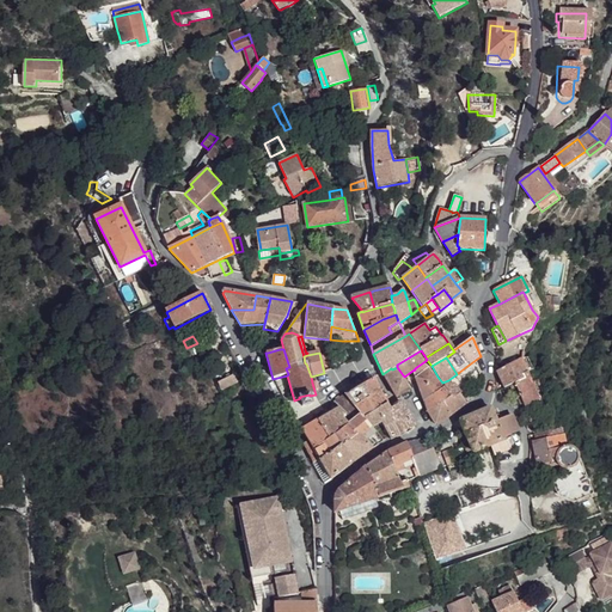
[(496,371),(503,387),(514,384),(514,383),(528,375),(520,359),(496,371)]
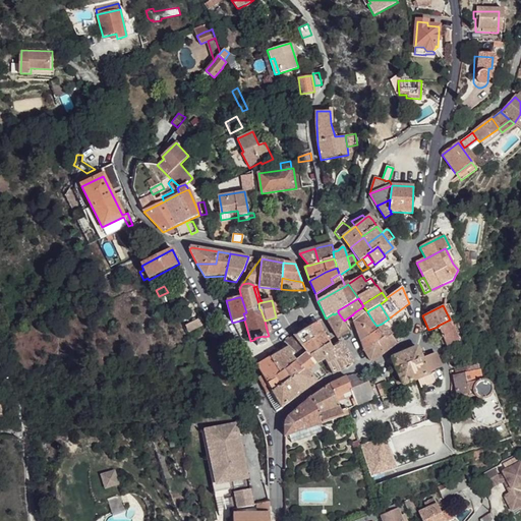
[(355,328),(357,332),(362,328),(372,321),(367,311),(363,306),(353,313),(353,314),(351,315),(353,322),(355,328)]
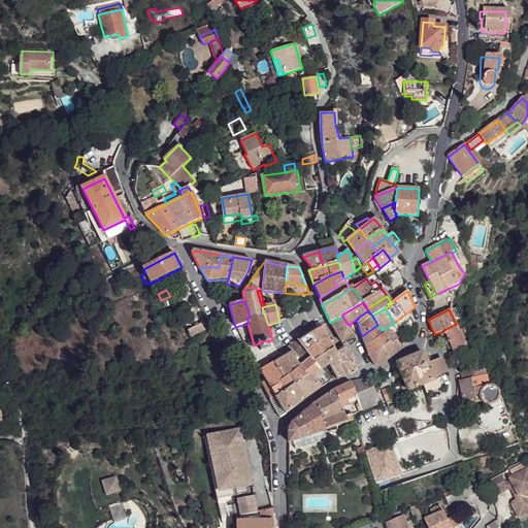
[(330,323),(342,343),(355,335),(352,330),(349,325),(342,317),(338,319),(337,318),(330,323)]
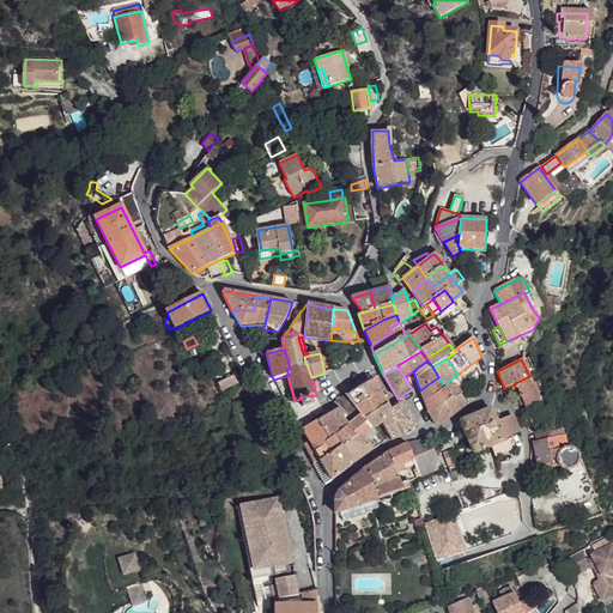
[(217,382),(220,390),(229,386),(235,383),(231,375),(217,382)]
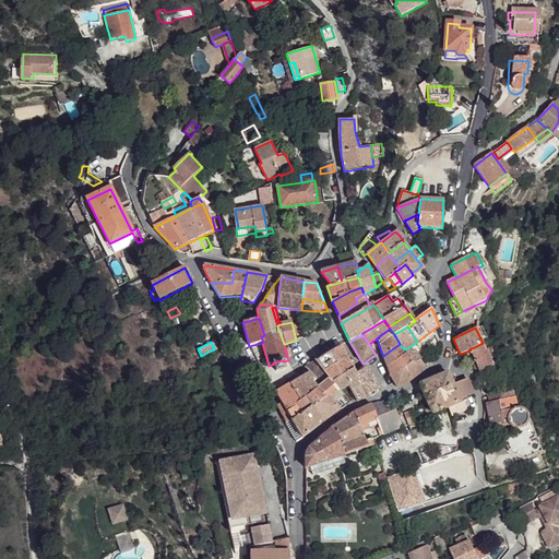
[(470,351),(478,370),(485,367),(491,364),(483,343),(470,349),(470,351)]
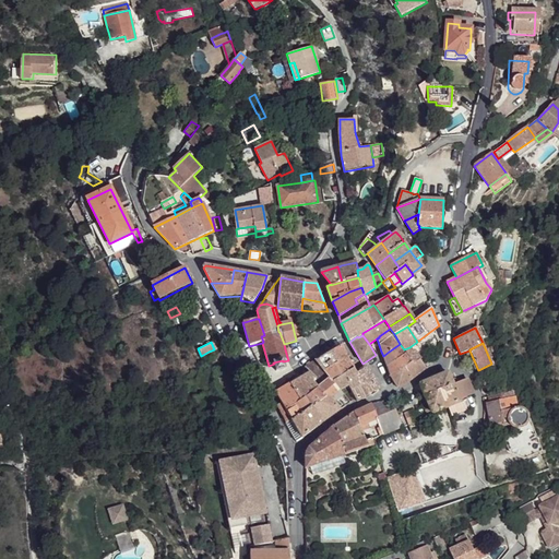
[(389,352),(394,361),(406,353),(404,349),(400,344),(389,352)]
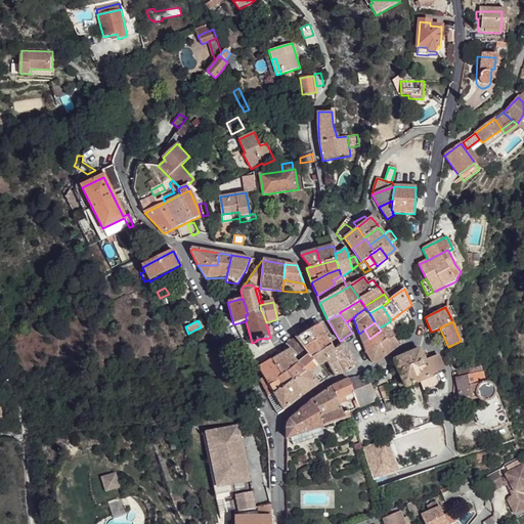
[(297,338),(305,348),(325,336),(325,335),(320,323),(297,338)]
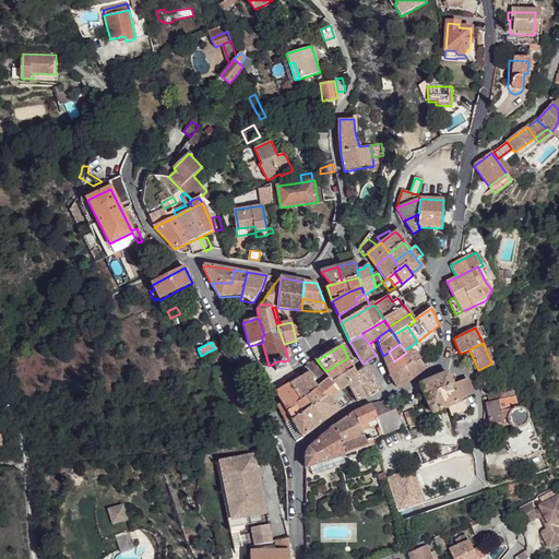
[(406,353),(409,358),(417,354),(415,352),(414,351),(412,351),(409,347),(404,349),(406,353)]
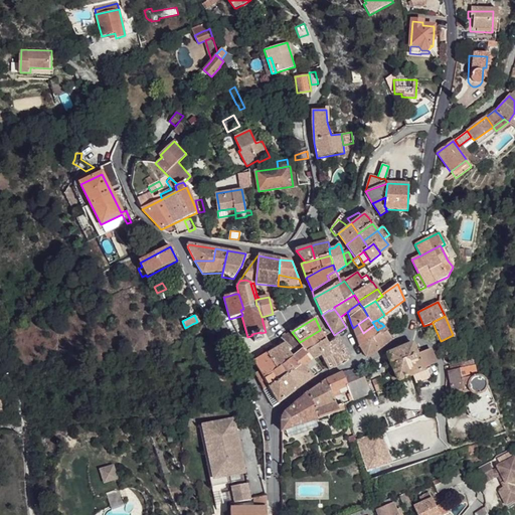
[(353,328),(357,338),(363,333),(358,324),(353,328)]
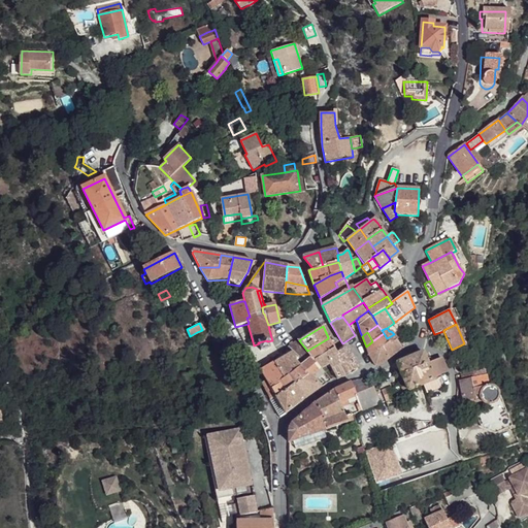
[(366,347),(369,356),(382,347),(390,341),(387,338),(384,333),(372,341),(366,347)]
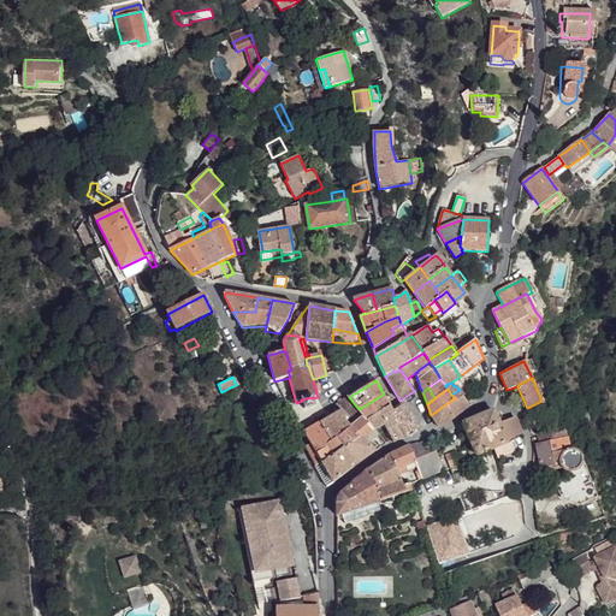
[(455,398),(456,401),(462,397),(463,396),(460,390),(451,395),(455,398)]
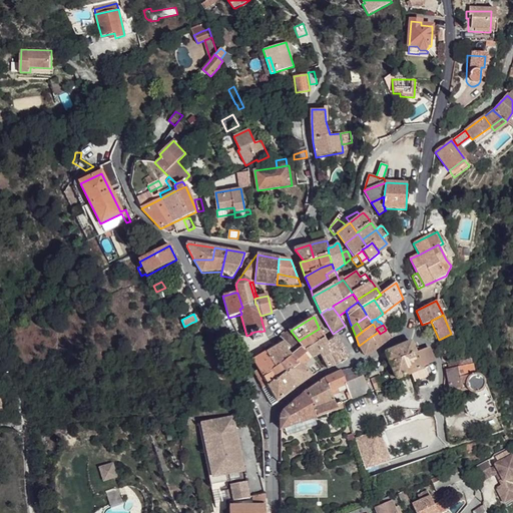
[(304,348),(306,351),(325,339),(323,336),(319,329),(299,341),(304,348)]
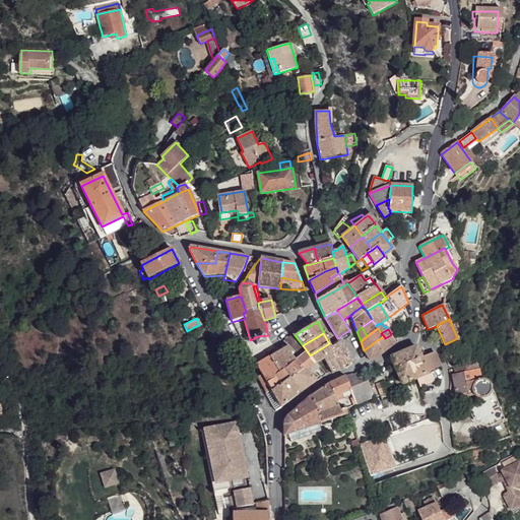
[(255,338),(257,345),(265,343),(263,336),(263,335),(254,337),(255,338)]
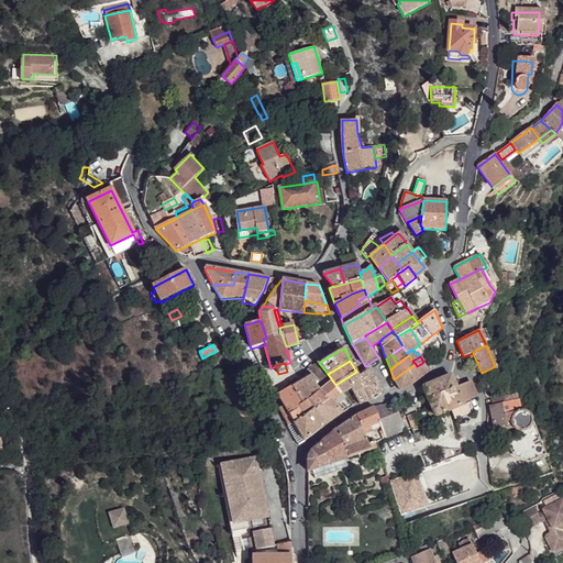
[(308,372),(311,375),(312,375),(319,381),(315,385),(320,392),(333,382),(328,374),(319,363),(307,370),(308,372)]
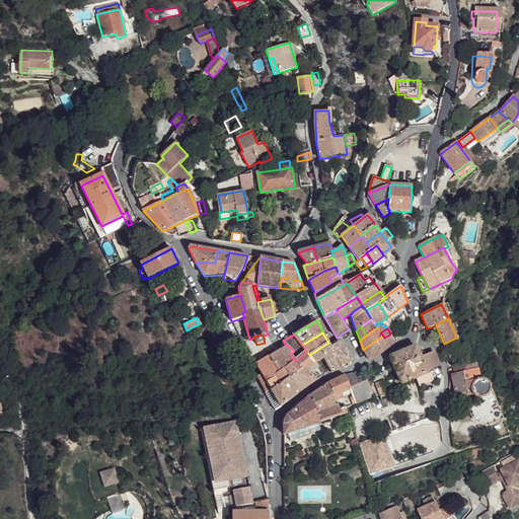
[(375,341),(381,353),(394,343),(389,335),(384,338),(383,336),(375,341)]
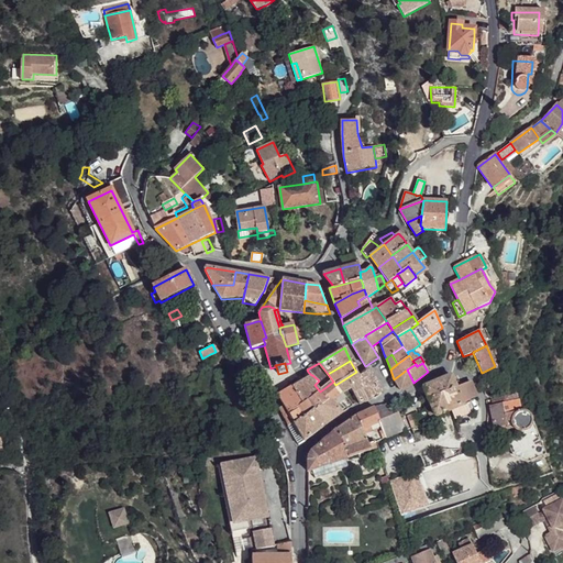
[(359,382),(368,398),(381,392),(368,370),(360,376),(357,378),(359,382)]
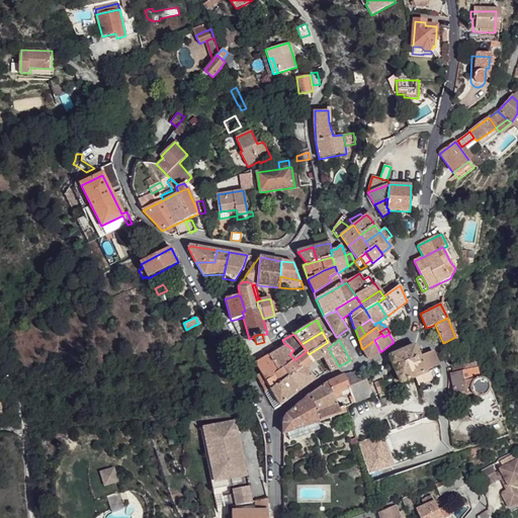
[(362,349),(367,359),(377,354),(380,352),(374,340),(362,349)]
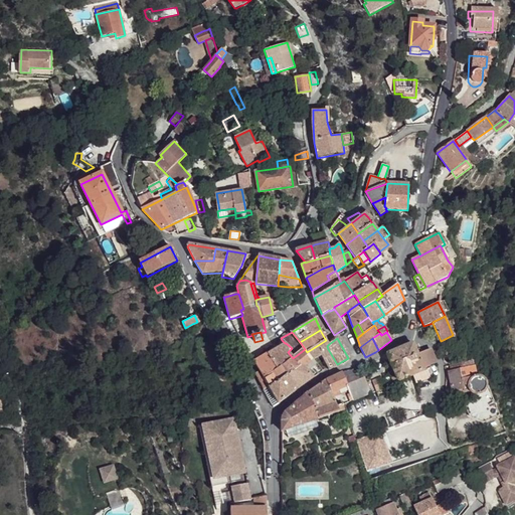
[(441,341),(443,347),(449,344),(449,342),(447,338),(441,341)]
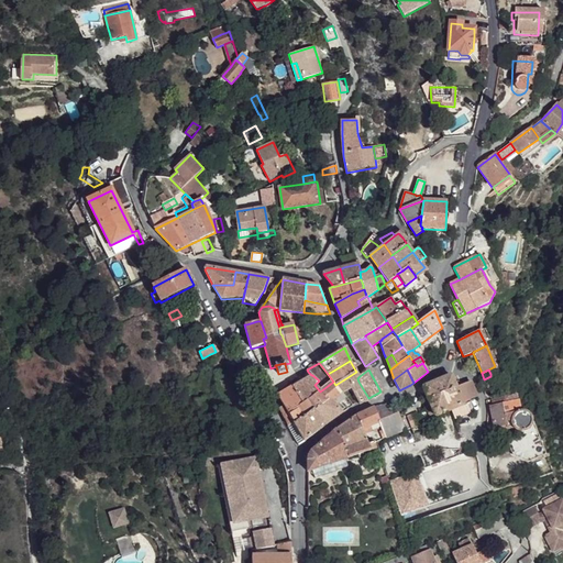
[(335,385),(342,394),(351,388),(351,387),(359,382),(357,378),(360,376),(356,372),(335,385)]
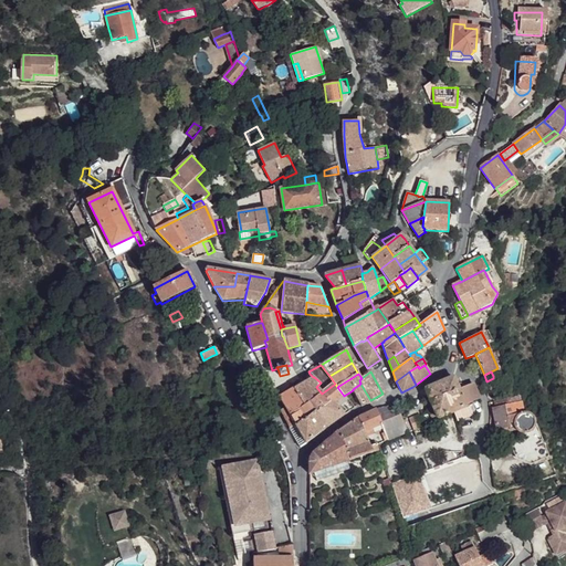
[(295,389),(305,406),(311,401),(322,394),(316,387),(321,383),(314,377),(313,377),(300,386),(295,389)]
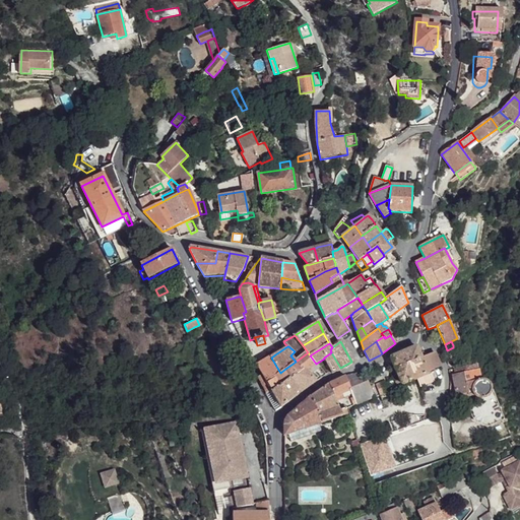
[(435,353),(426,356),(424,351),(418,353),(416,346),(391,358),(396,369),(401,383),(401,385),(420,378),(431,373),(434,372),(433,369),(440,366),(435,353)]
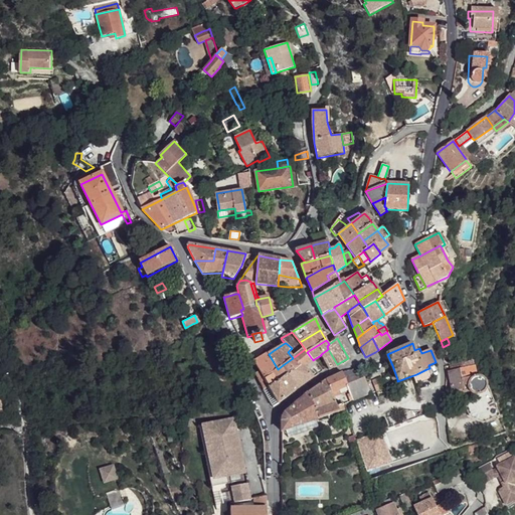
[(485,345),(486,356),(493,355),(492,344),(485,345)]
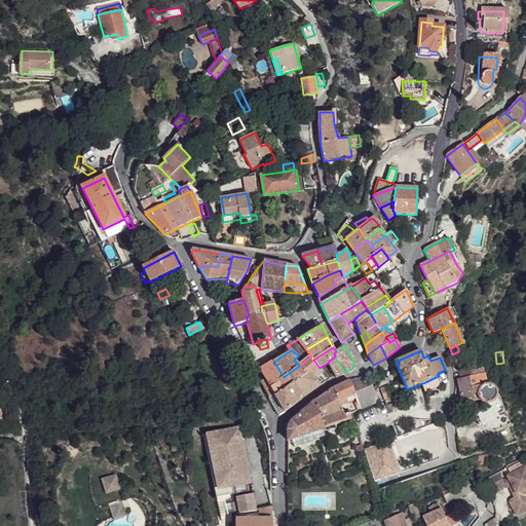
[(289,373),(305,396),(320,385),(311,375),(320,368),(313,360),(311,357),(299,366),(289,373)]
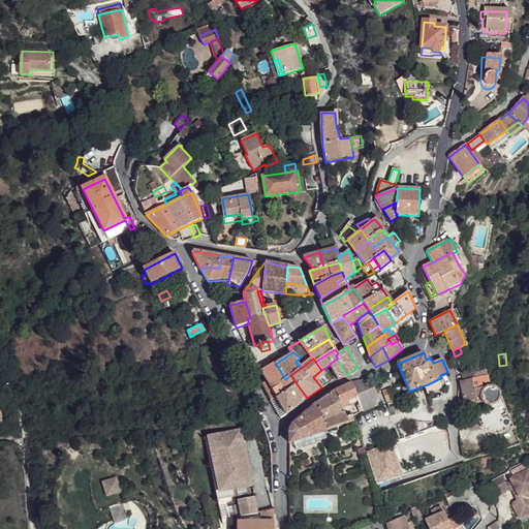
[(338,379),(346,374),(337,359),(330,364),(330,365),(337,378),(338,379)]
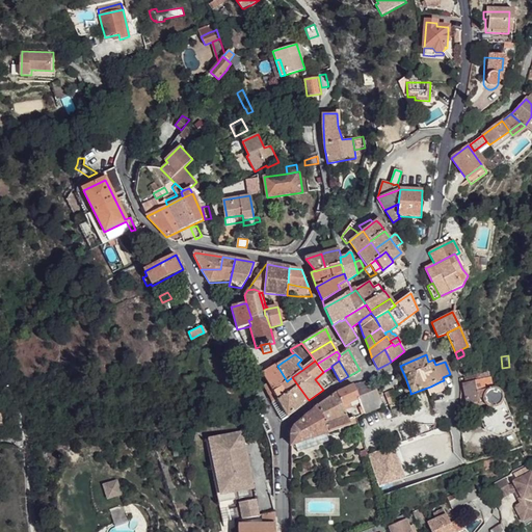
[(283,383),(287,381),(277,366),(262,374),(268,383),(272,390),(283,383)]
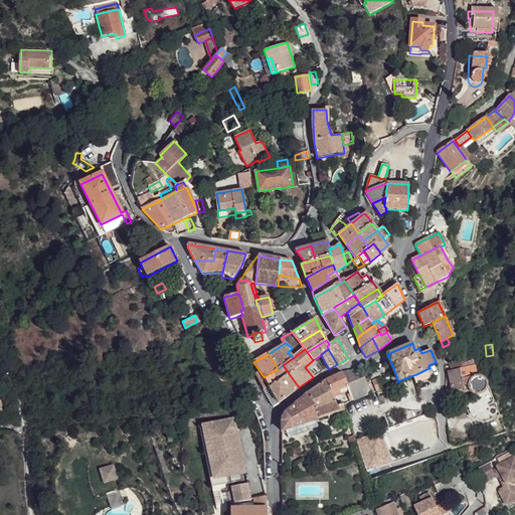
[(305,367),(313,377),(322,371),(313,360),(305,367)]
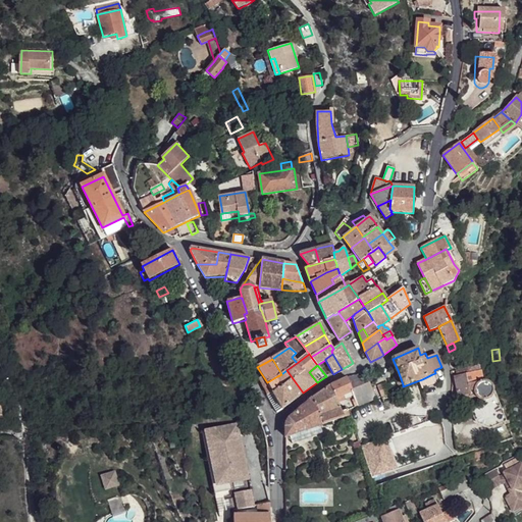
[(455,371),(456,376),(476,372),(480,392),(473,394),(474,398),(475,399),(477,401),(481,403),(485,402),(489,400),(492,397),(493,392),(492,387),(487,382),(486,382),(482,382),(481,376),(480,371),(479,372),(478,366),(473,368),(457,370),(455,371)]
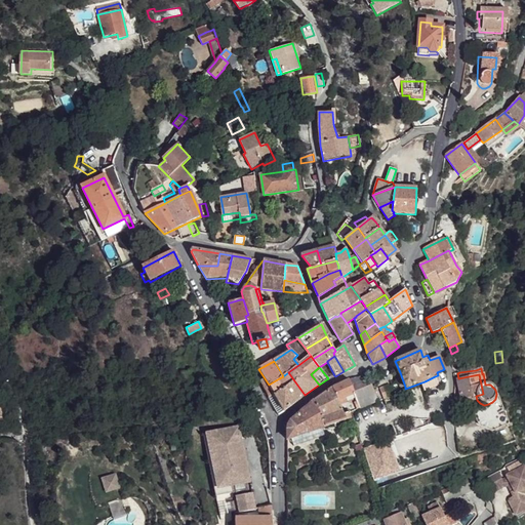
[(279,378),(285,388),(274,395),(284,412),(286,411),(286,410),(305,395),(288,372),(283,376),(279,378)]
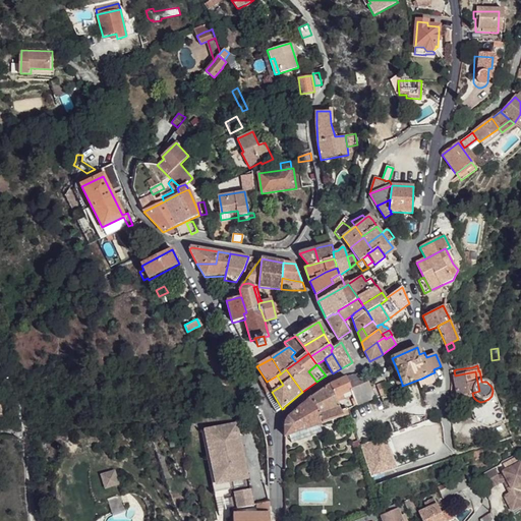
[(397,369),(393,371),(398,386),(401,384),(402,384),(397,369)]
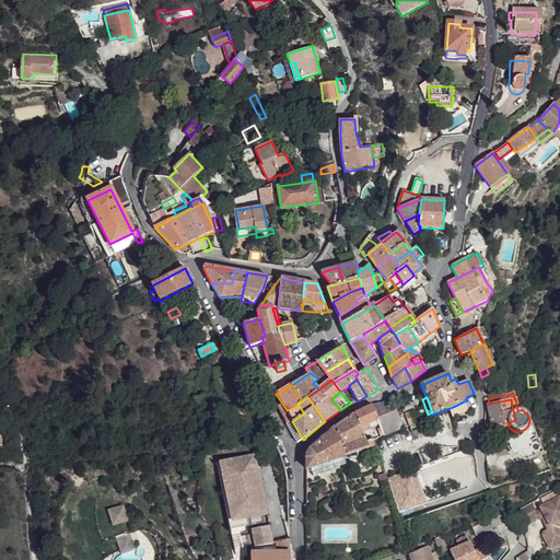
[(487,405),(491,426),(508,422),(515,420),(511,399),(489,404),(487,405)]
